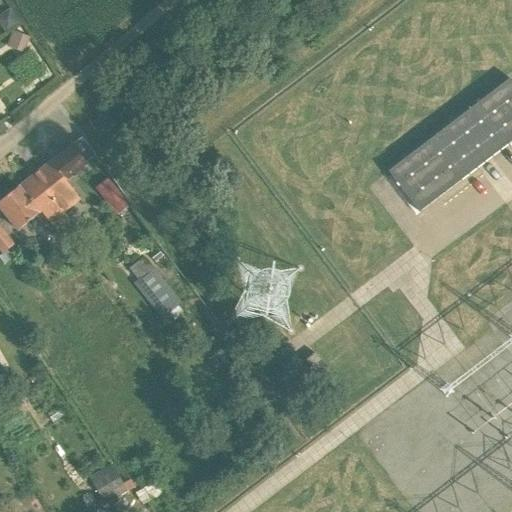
[(0,16),(0,24),(6,33),(20,23),(11,9),(0,16)]
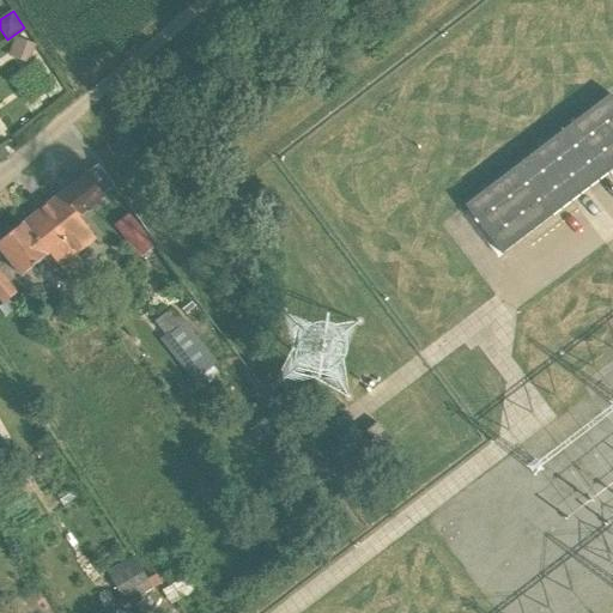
[(18,38),(11,54),(26,60),(34,44),(18,38)]
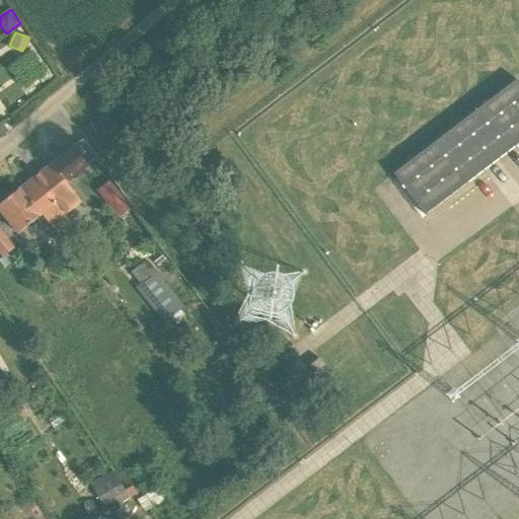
[(426,216),(490,167),(518,144),(518,82),(517,80),(394,174),(426,216)]
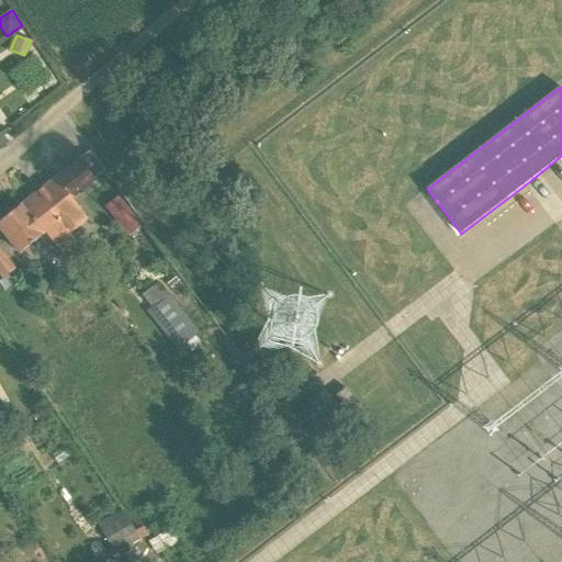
[(97,181),(93,177),(79,159),(56,178),(34,194),(67,236),(88,220),(72,200),(97,181)]
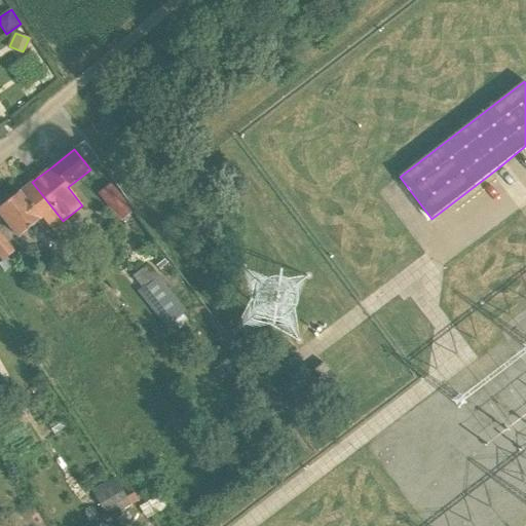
[(70,229),(63,221),(32,182),(0,208),(0,213),(19,236),(37,222),(44,231),(49,227),(58,238),(70,229)]
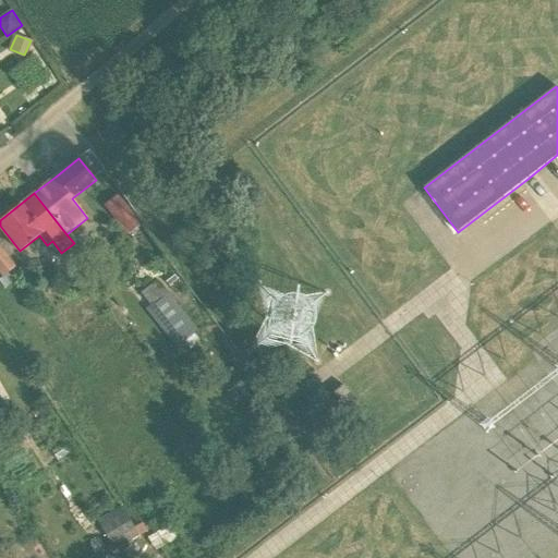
[(104,205),(128,234),(141,225),(118,194),(104,205)]
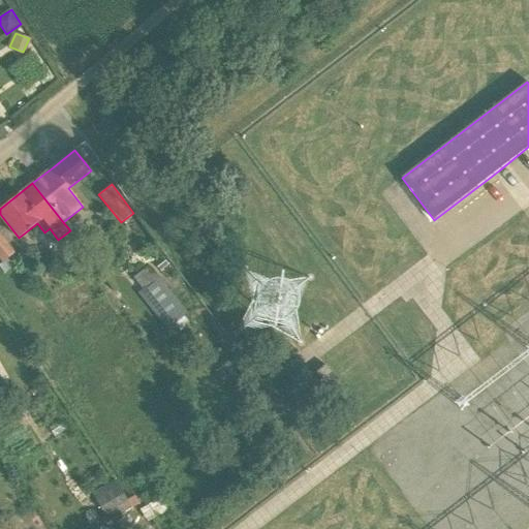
[(14,252),(0,234),(0,259),(3,263),(0,265),(0,268),(5,274),(14,267),(8,257),(14,252)]
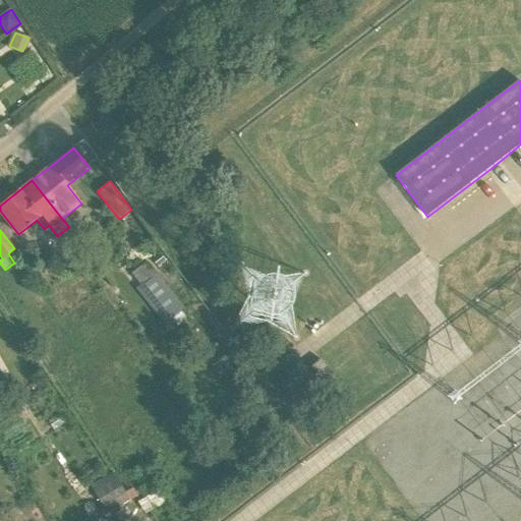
[(162,254),(161,253),(153,258),(154,259),(158,267),(166,261),(162,254)]
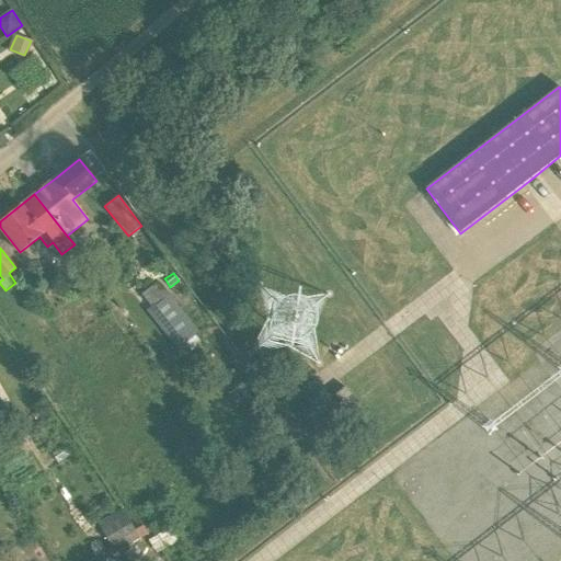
[(140,295),(151,308),(169,295),(158,282),(140,295)]
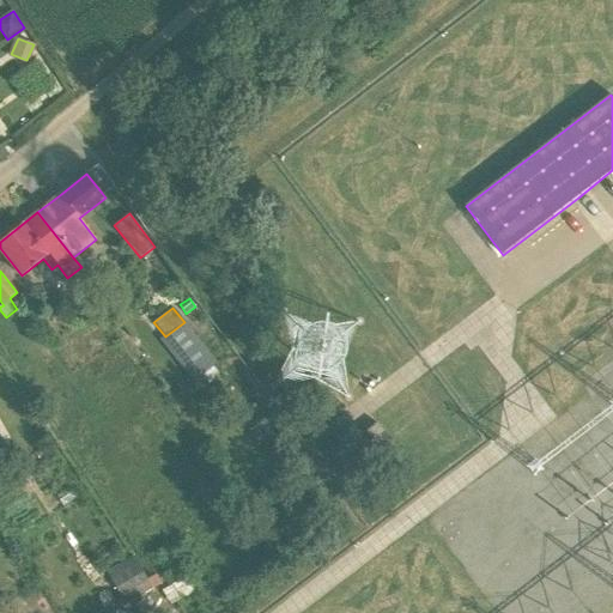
[(161,341),(194,382),(195,381),(210,369),(218,363),(201,343),(184,322),(165,337),(161,341)]
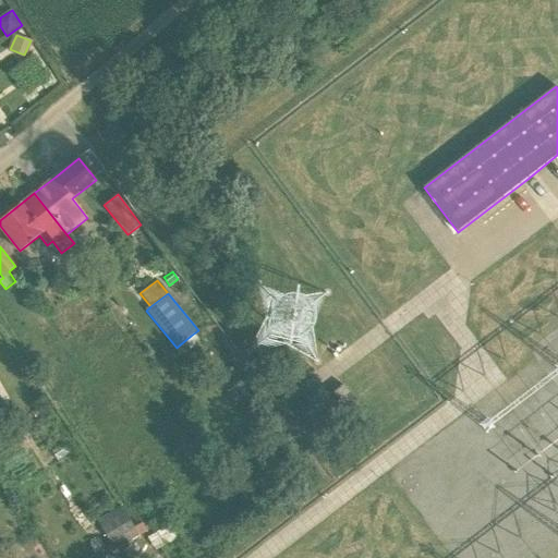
[(125,504),(99,518),(114,547),(141,533),(125,504)]
